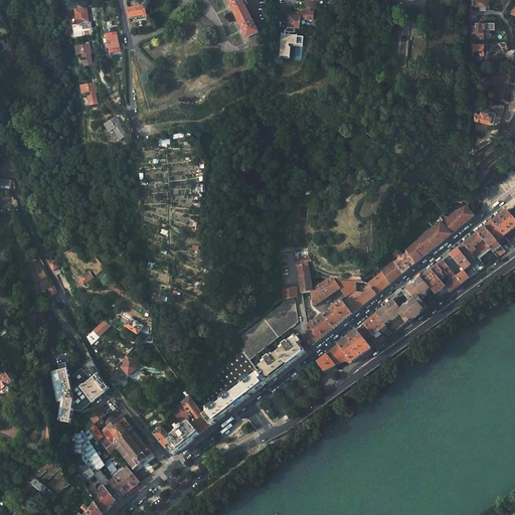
[(241,0),(226,0),(245,38),(258,32),(241,0)]
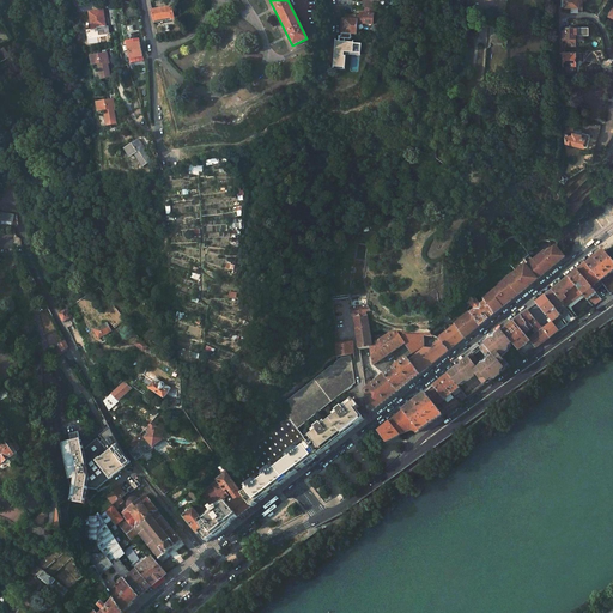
[(562,0),(562,7),(571,7),(571,13),(578,12),(578,0),(562,0)]
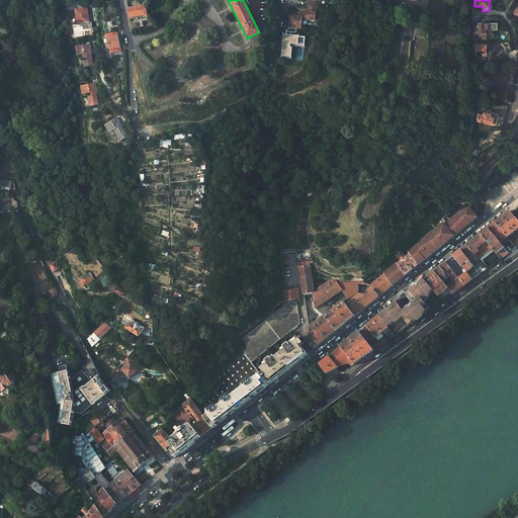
[(145,6),(128,10),(131,22),(148,19),(145,6)]
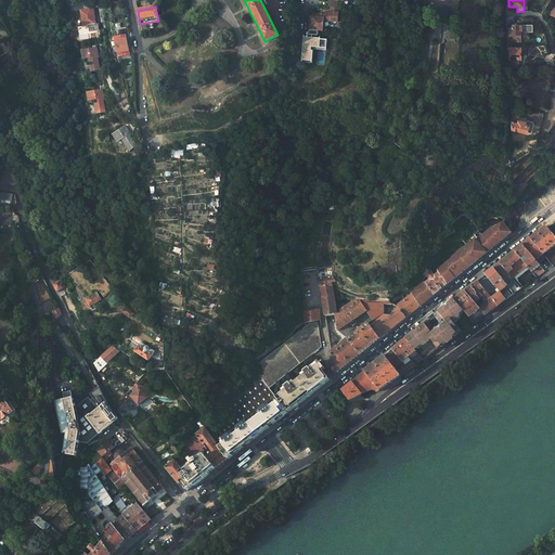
[(320,30),(322,30),(323,21),(337,22),(337,8),(336,8),(330,7),(330,12),(324,12),(324,14),(321,14),(311,13),(311,17),(317,17),(317,30),(320,30)]
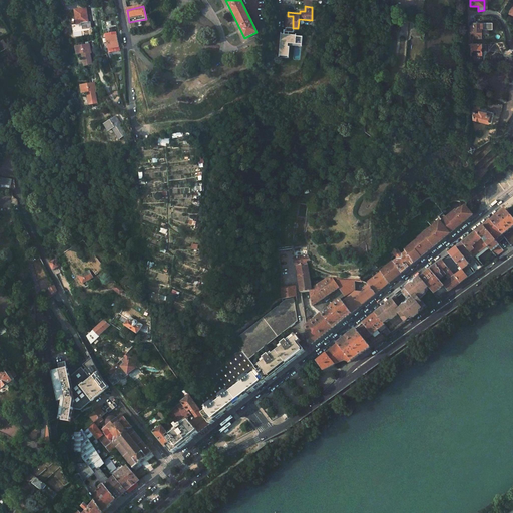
[(88,28),(86,8),(74,10),(76,24),(81,23),(82,28),(88,28)]
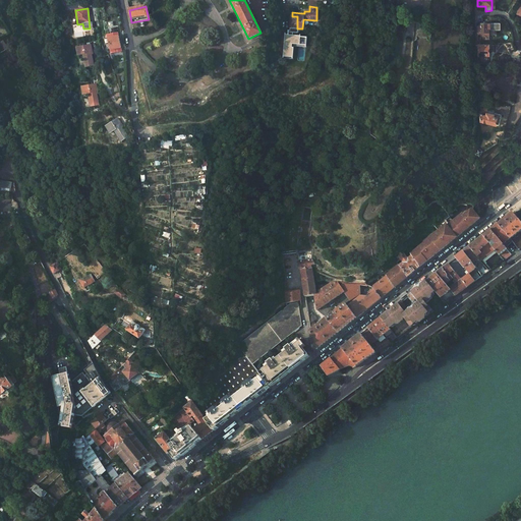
[(283,36),(282,53),(284,56),(286,53),(291,54),(291,48),(293,48),(293,44),(294,45),(297,42),(296,41),(301,39),(305,40),(305,34),(299,34),(300,29),(297,29),(297,16),(292,16),(290,16),(289,27),(291,27),(290,33),(287,36),(283,36)]
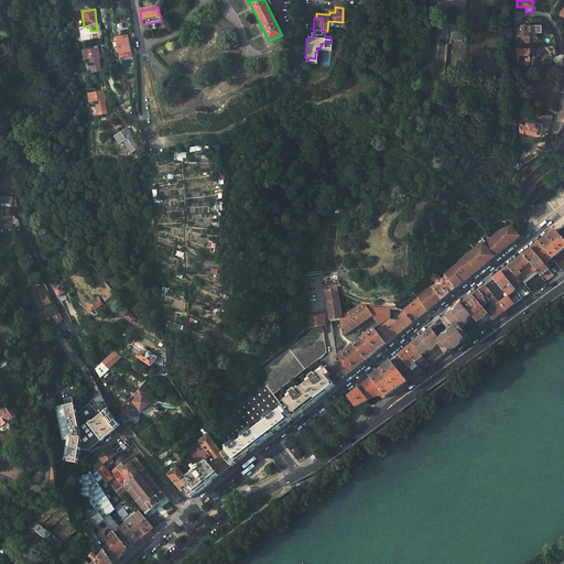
[(540,24),(521,25),(521,29),(518,29),(518,35),(521,35),(521,39),(529,39),(529,31),(540,31),(540,24)]
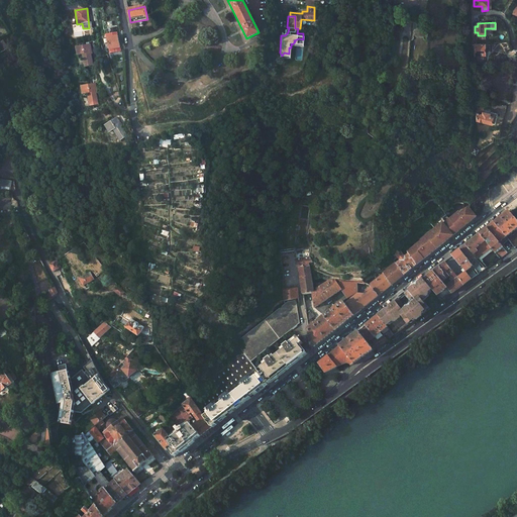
[(106,38),(109,49),(114,48),(112,37),(118,36),(117,32),(108,34),(108,37),(106,38)]
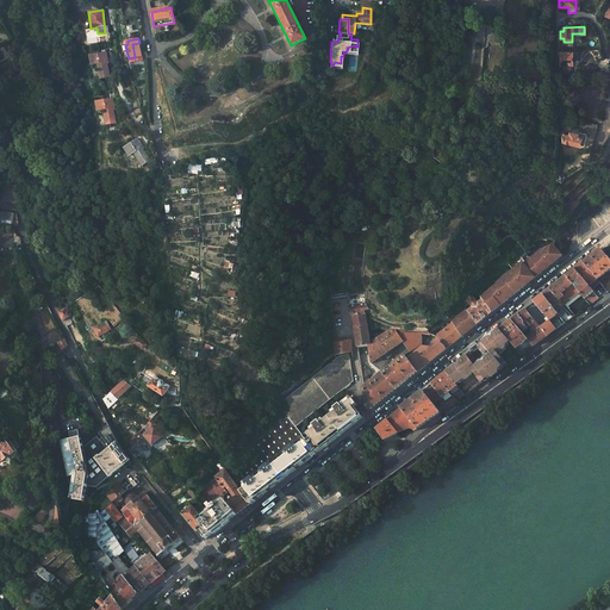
[(129,58),(129,62),(139,61),(138,56),(142,56),(139,43),(132,44),(135,57),(129,58)]
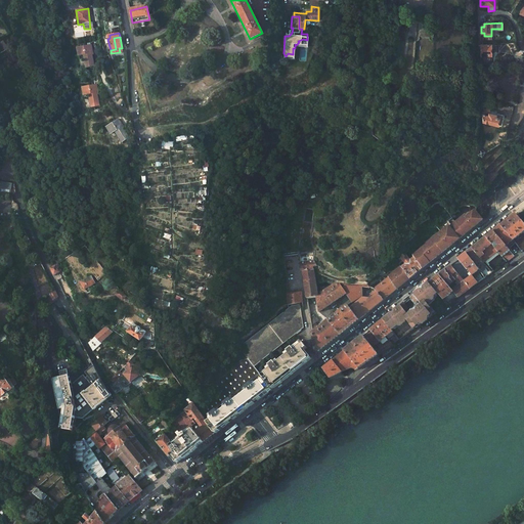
[(83,55),(86,69),(93,67),(90,51),(92,51),(91,45),(77,48),(78,56),(83,55)]
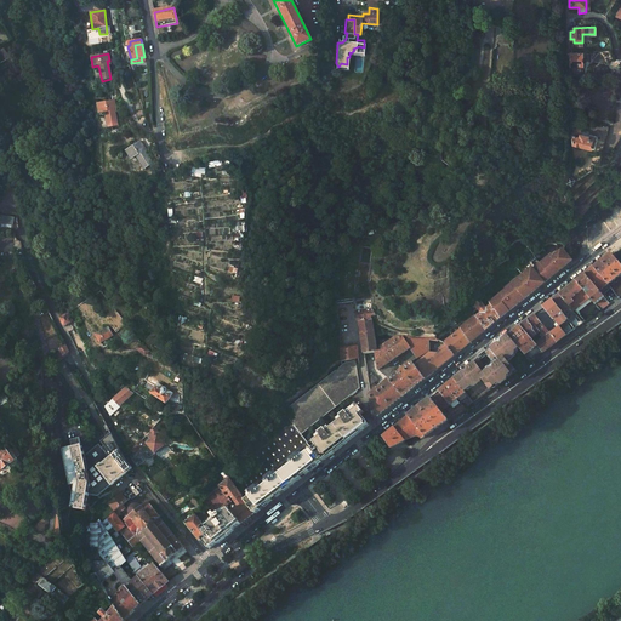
[(570,53),(571,67),(584,67),(582,53),(570,53)]
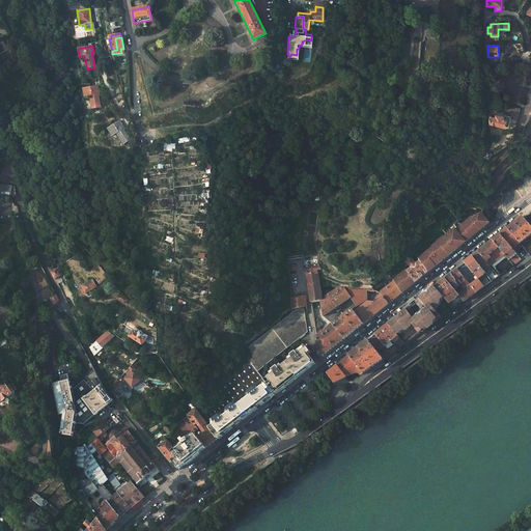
[(122,92),(120,85),(113,88),(115,94),(122,92)]
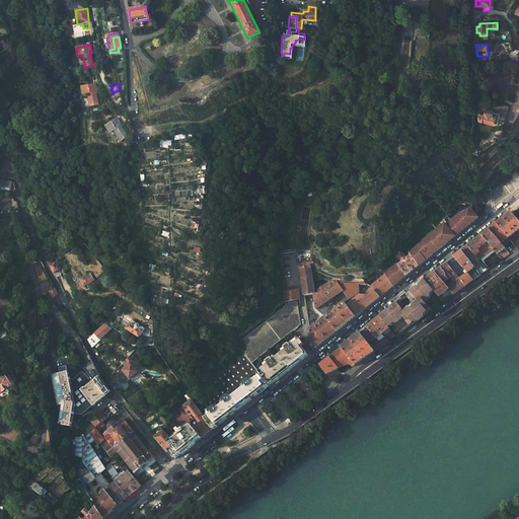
[(81,86),(82,95),(88,94),(90,107),(97,105),(95,90),(96,90),(95,84),(81,86)]
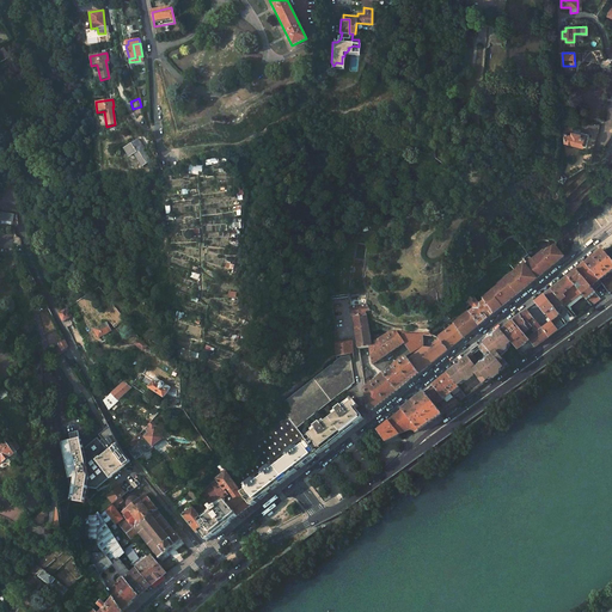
[(585,138),(581,136),(581,134),(573,133),(573,128),(567,128),(567,133),(565,133),(565,144),(583,146),(583,145),(587,146),(588,139),(585,138)]
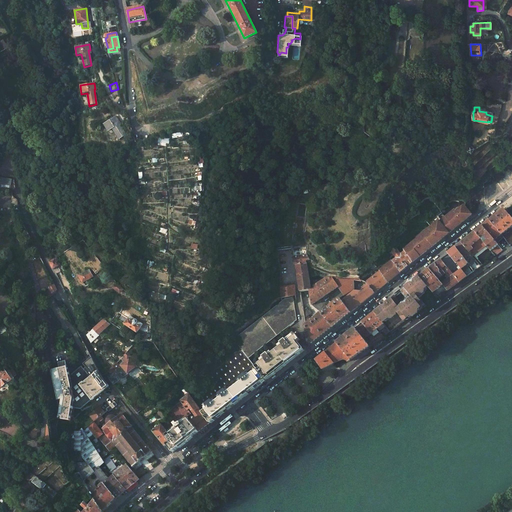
[(108,131),(113,128),(119,139),(126,135),(117,122),(118,121),(115,117),(104,124),(108,131)]
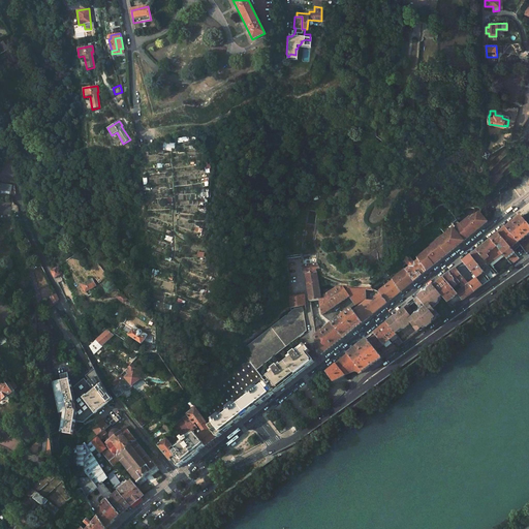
[(490,153),(485,149),(481,154),(487,158),(490,153)]
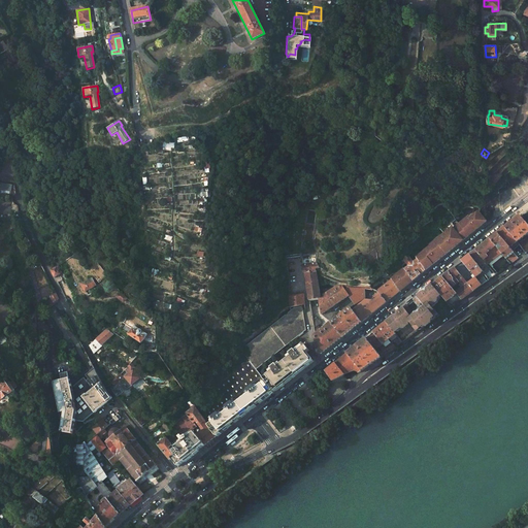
[(11,185),(2,184),(0,190),(0,192),(8,195),(11,185)]
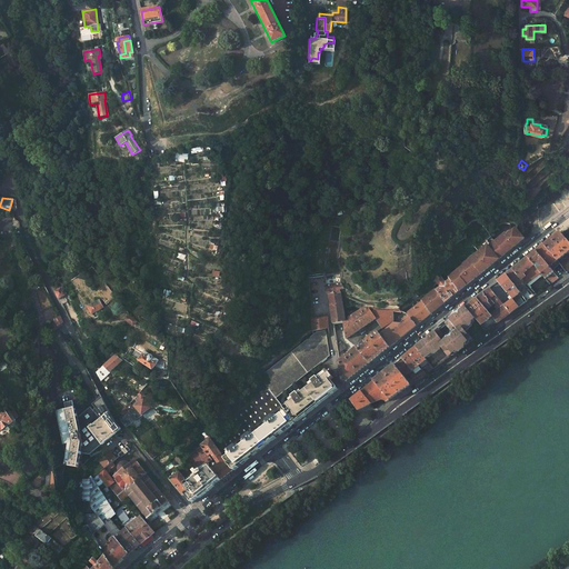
[(495,240),(505,253),(519,242),(518,240),(522,237),(518,231),(517,232),(513,228),(506,235),(503,232),(495,240)]
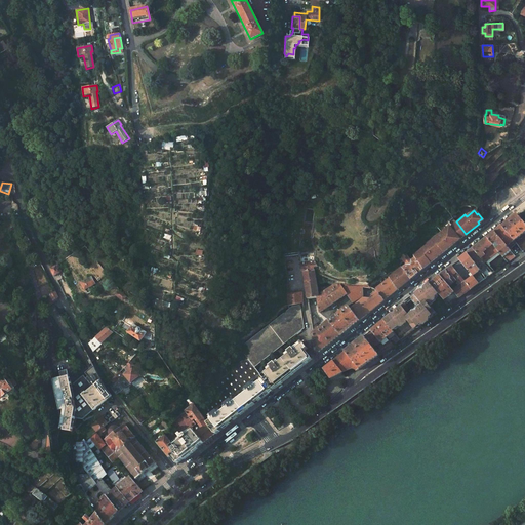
[(519,216),(517,214),(501,226),(514,241),(520,236),(523,234),(524,232),(524,224),(522,221),(519,216)]
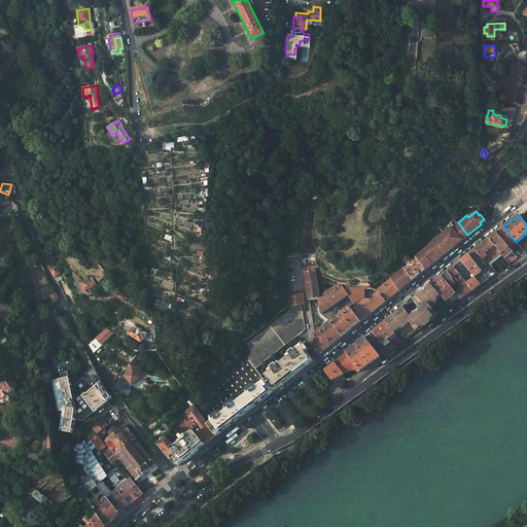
[(467,235),(458,222),(452,227),(451,226),(443,233),(454,246),(456,244),(455,242),(463,236),(464,237),(467,235)]
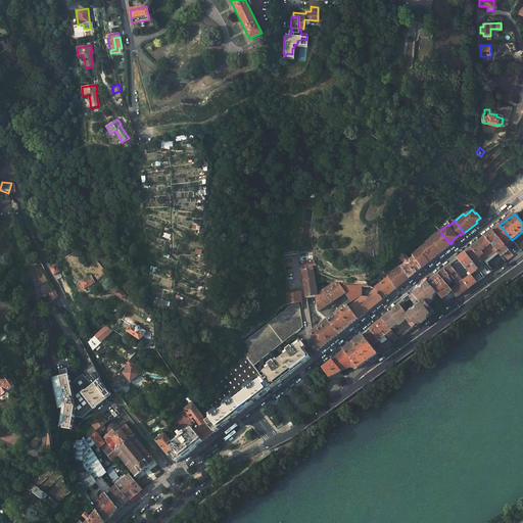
[(502,242),(507,248),(514,242),(512,240),(500,225),(492,231),(498,238),(502,242)]
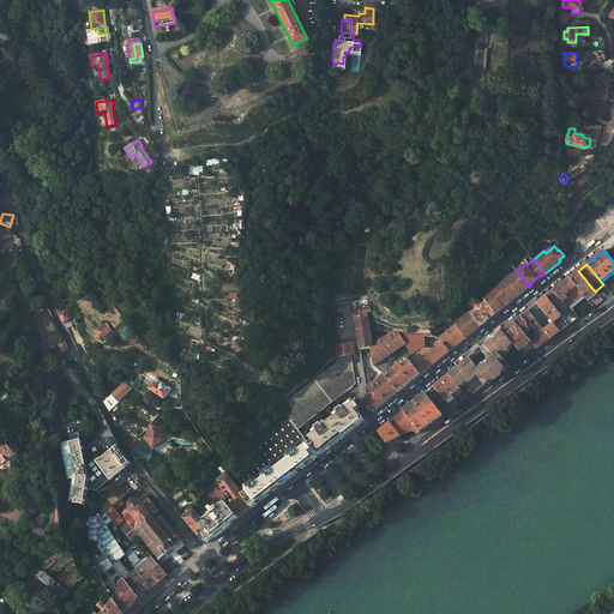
[(529,287),(516,271),(499,286),(500,287),(498,288),(510,302),(529,287)]
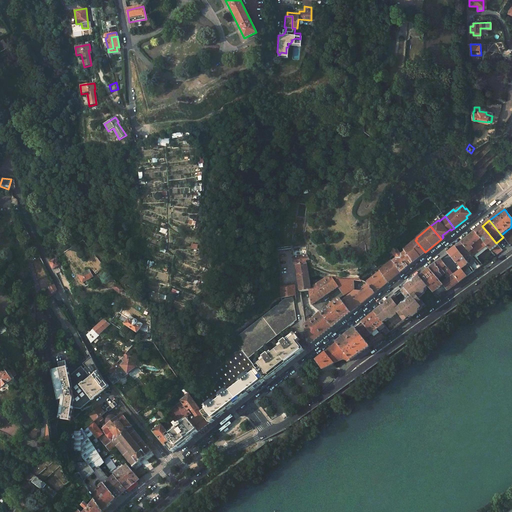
[(481,239),(488,233),(482,226),(475,232),(481,239)]
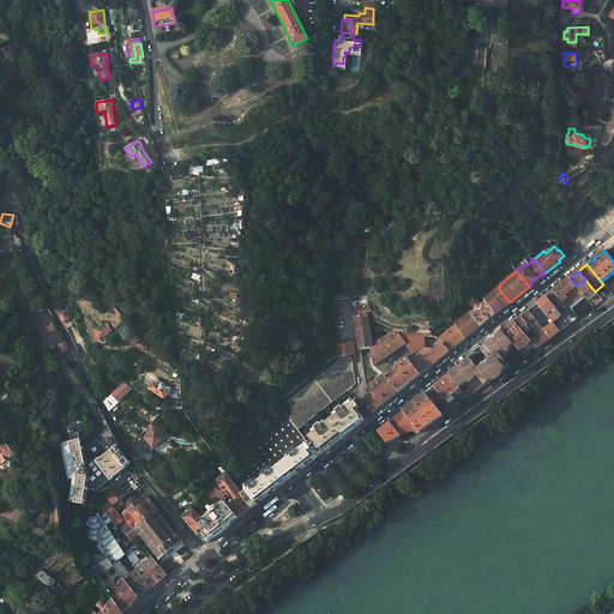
[(566,308),(583,295),(581,292),(577,287),(570,278),(553,292),(565,306),(566,307),(566,308)]
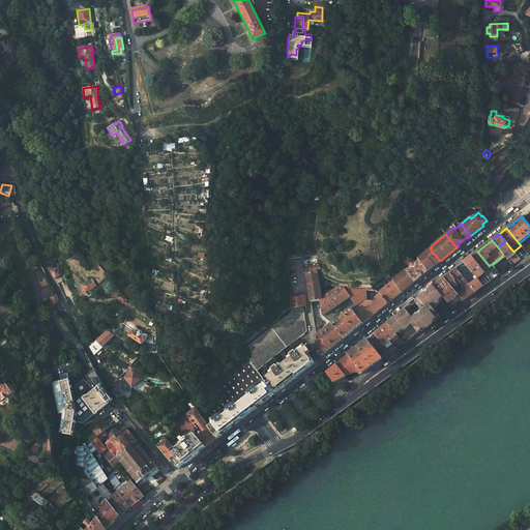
[(505,241),(498,247),(501,252),(508,245),(505,241)]
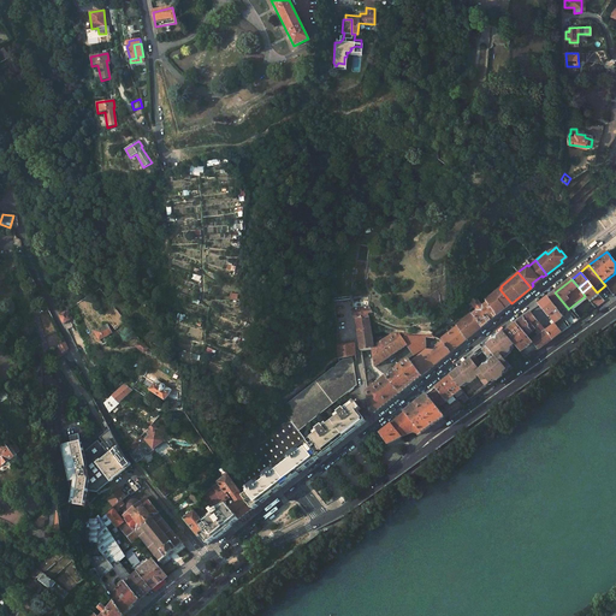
[(582,292),(585,296),(594,308),(604,301),(597,292),(591,285),(582,292)]
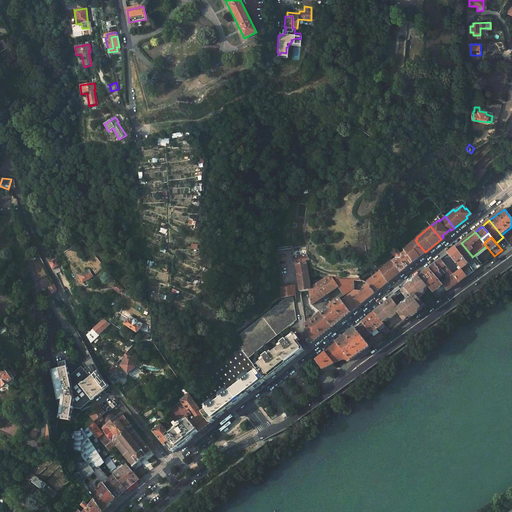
[(425,252),(415,240),(414,241),(415,241),(412,244),(411,243),(408,246),(418,258),(425,252)]
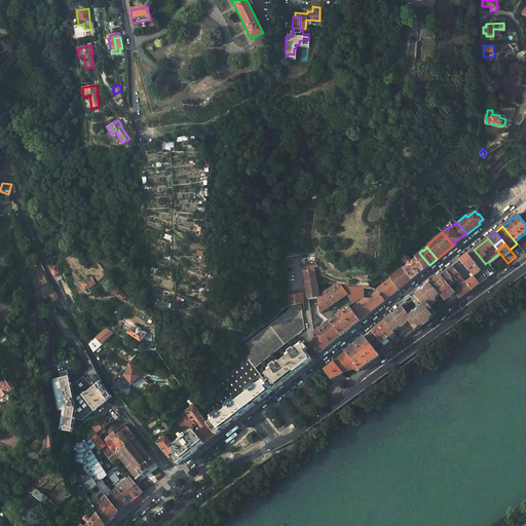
[(474,250),(467,254),(477,266),(484,262),(474,250)]
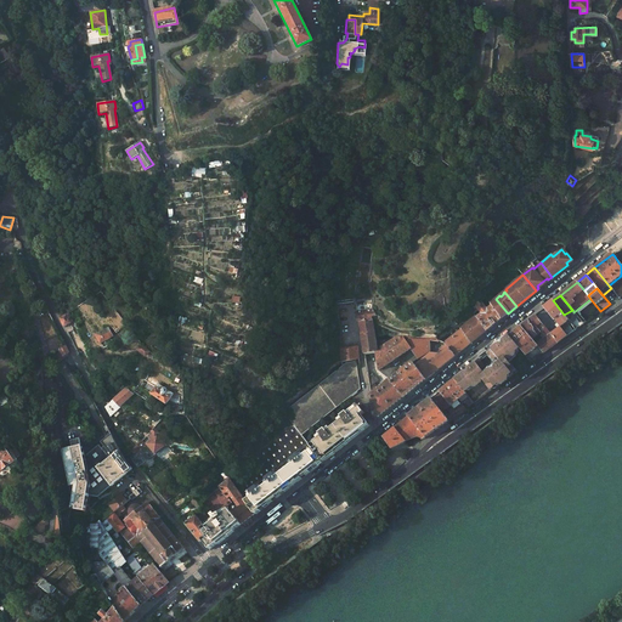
[(508,314),(496,299),(490,304),(491,305),(502,318),(508,314)]
